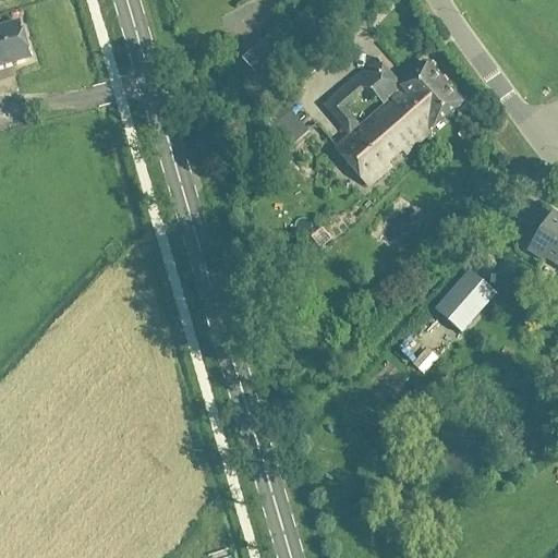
[(19,21),(0,26),(0,65),(29,57),(19,21)]
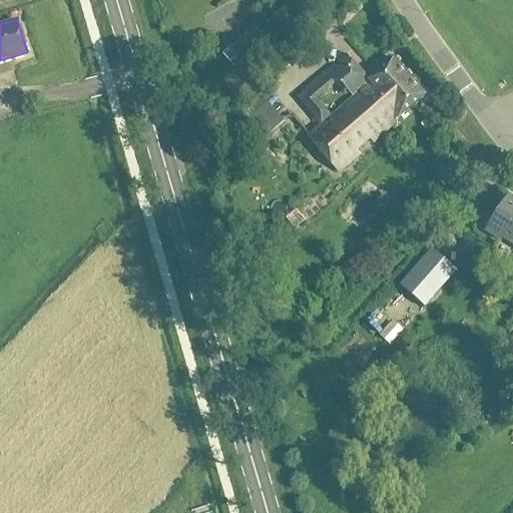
[(275,52),(255,30),(225,57),(243,78),(275,52)]
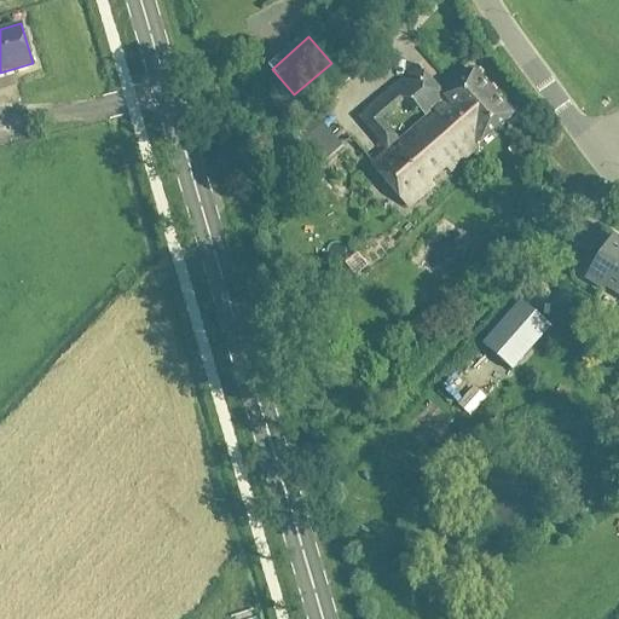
[(358,119),(386,151),(399,140),(381,119),(404,99),(409,99),(424,117),(426,119),(434,111),(431,108),(446,94),(445,94),(418,64),(358,119)]
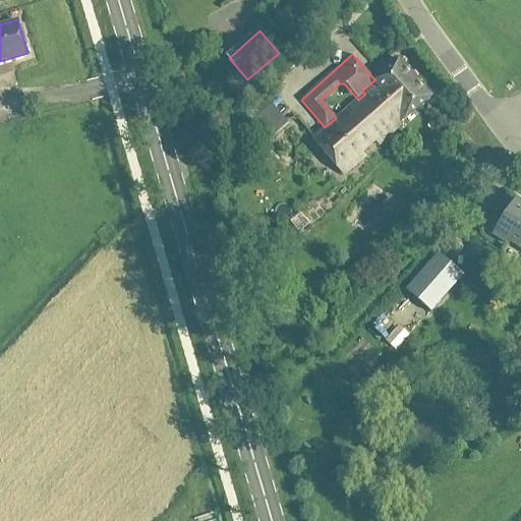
[(399,58),(374,79),(375,79),(362,91),(365,94),(358,100),(357,99),(350,106),(373,135),(371,137),(377,143),(431,96),(399,58)]
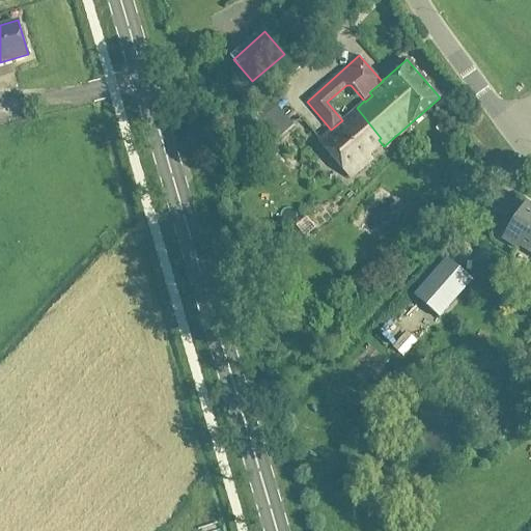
[(251,129),(277,106),(269,96),(243,119),(251,129)]
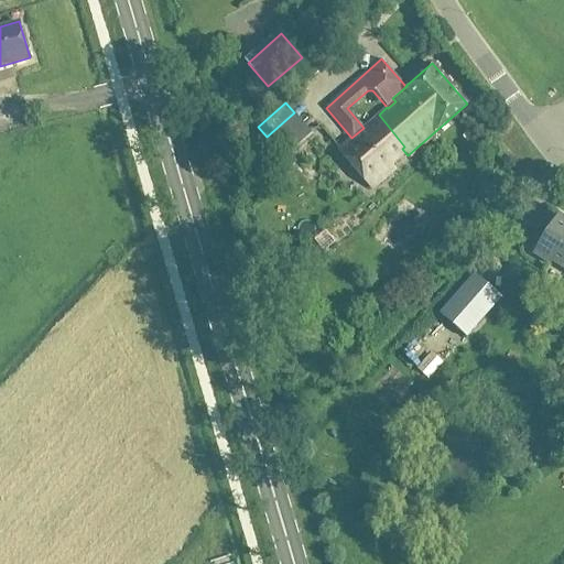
[(294,112),(267,137),(284,156),(312,132),(294,112)]
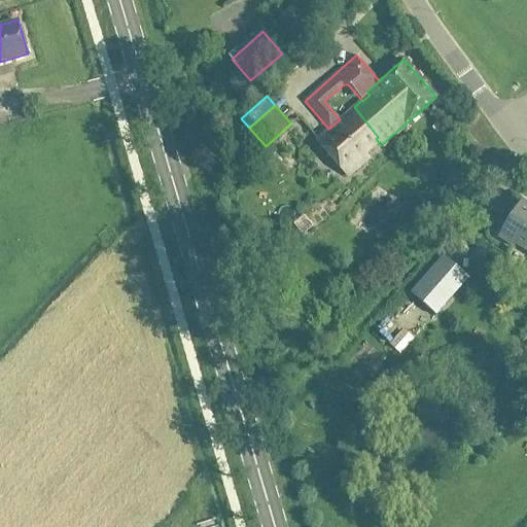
[(340,119),(328,129),(316,140),(347,175),(369,155),(363,149),(376,139),(378,137),(354,107),(340,119)]
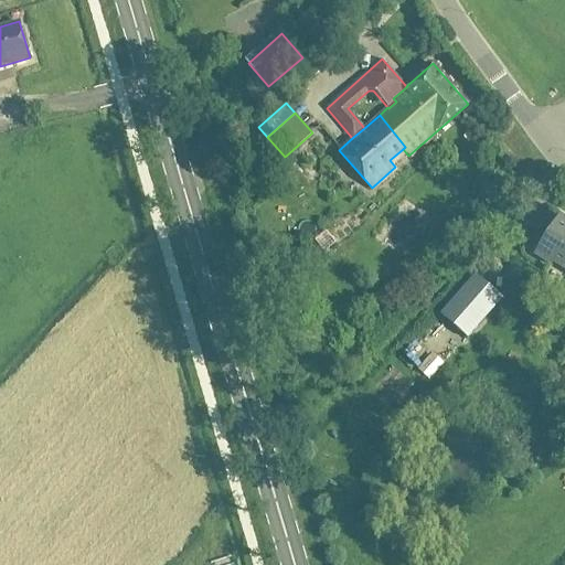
[(564,217),(558,214),(544,237),(533,254),(551,265),(553,262),(564,268),(564,217)]
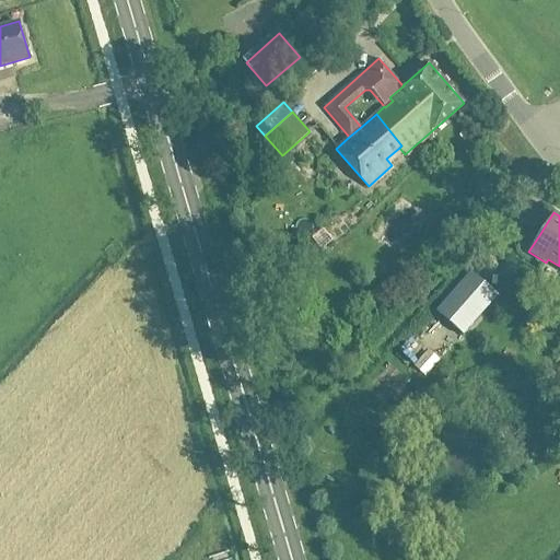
[(469,271),(434,311),(463,335),(497,295),(469,271)]
